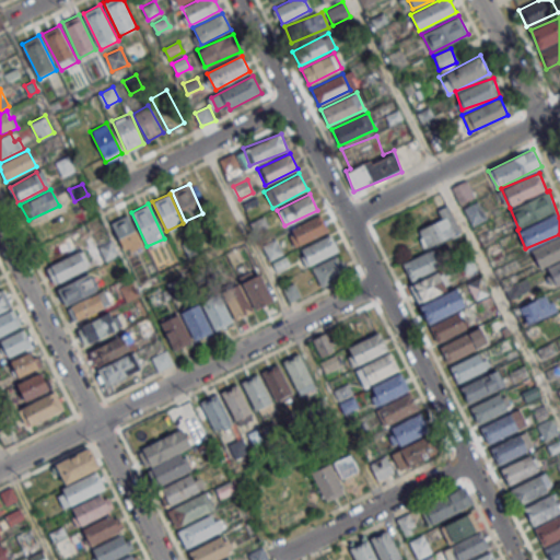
[(439,211),(442,219),(417,230),(426,248),(461,232),(448,207),(439,211)]
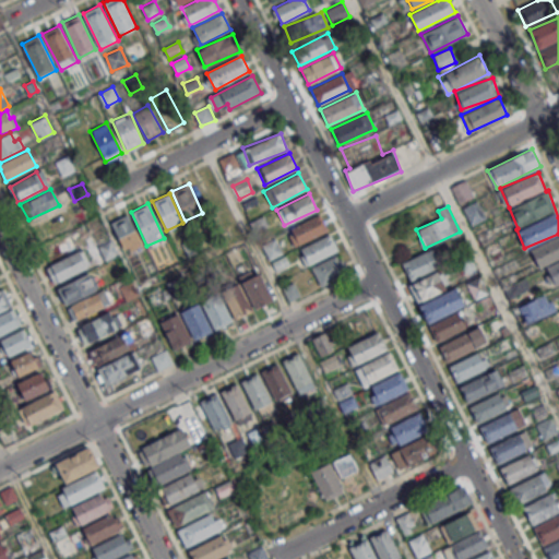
[(110,222),(125,250),(141,242),(126,214),(110,222)]
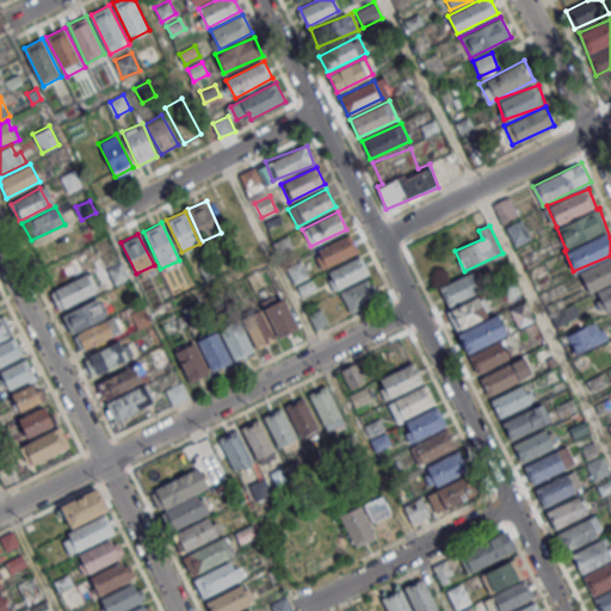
[(321,269),(358,251),(351,234),(313,251),(321,269)]
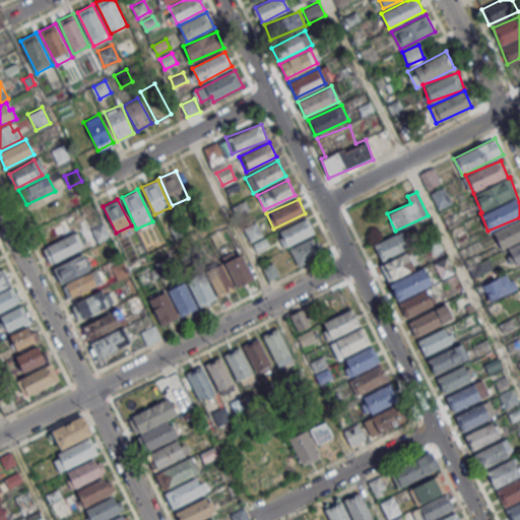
[(276,232),(284,247),(315,232),(307,216),(276,232)]
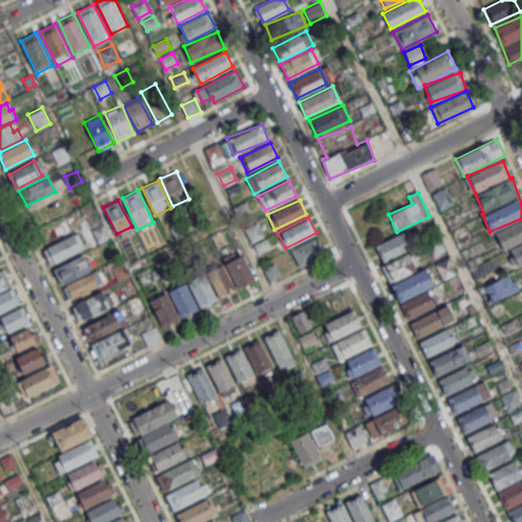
[(521,240),(521,220),(496,235),(504,251),(521,240)]
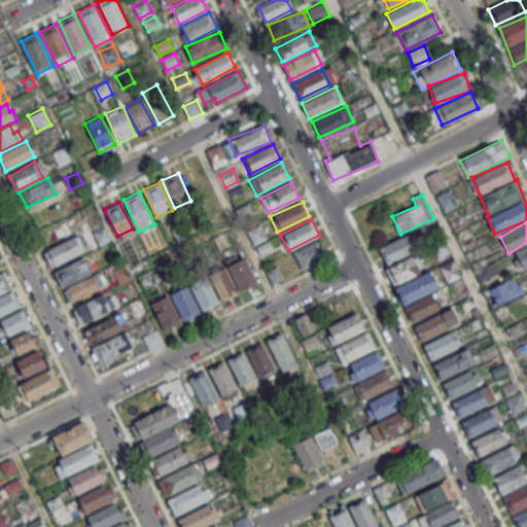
[(386,264),(415,250),(408,234),(378,247),(386,264)]
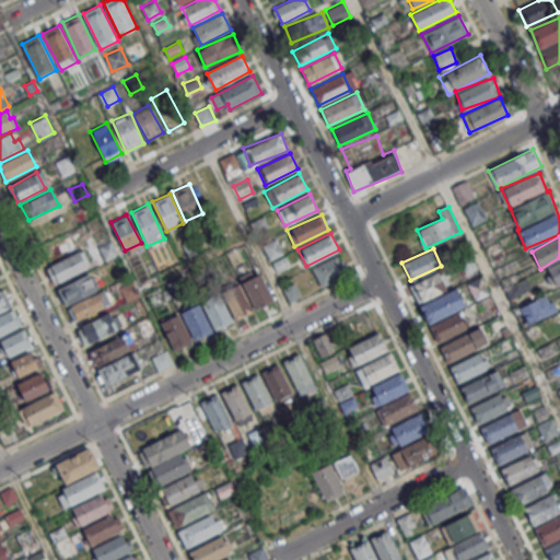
[(91,266),(82,249),(46,268),(54,284),(91,266)]
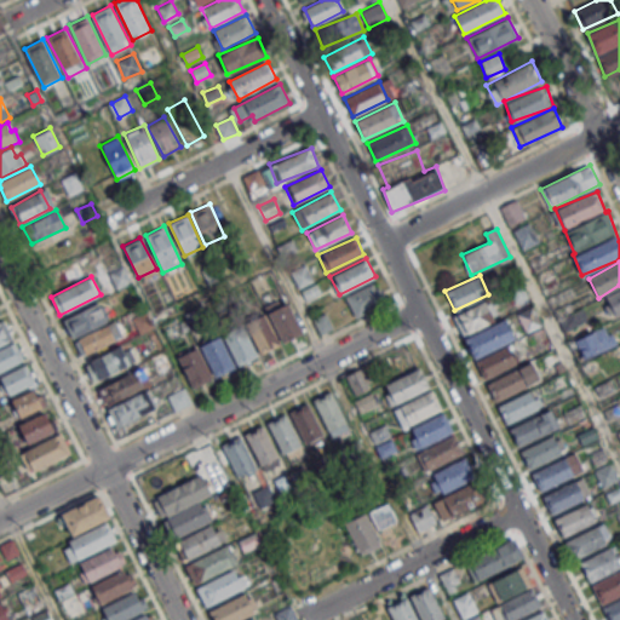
[(354,317),(386,305),(378,282),(345,294),(354,317)]
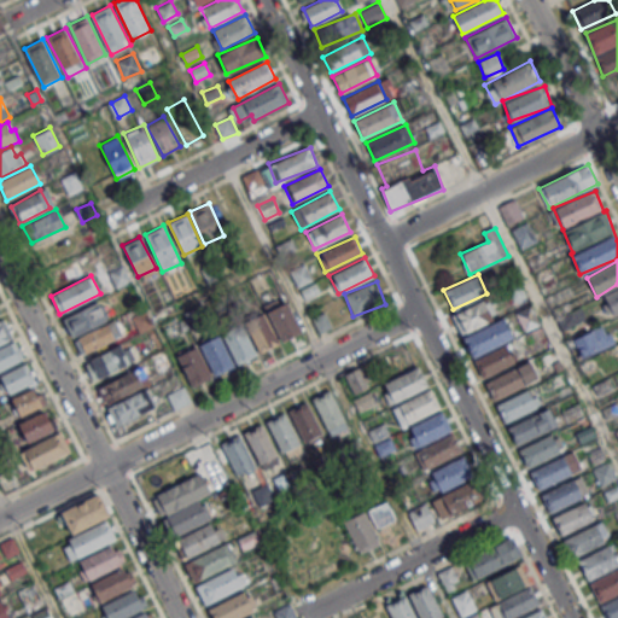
[(617,312),(617,289),(602,296),(612,315),(617,312)]
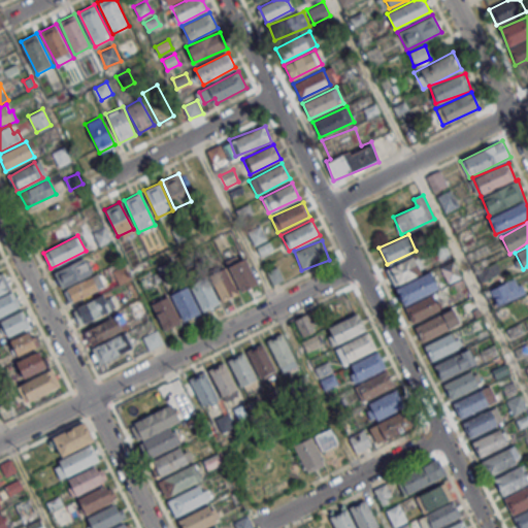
[(227,259),(237,292),(256,286),(245,253),(227,259)]
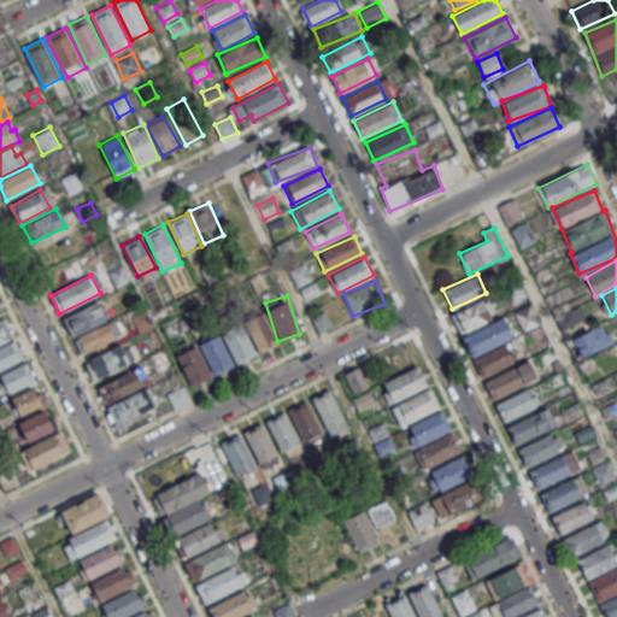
[(460,334),(497,316),(487,297),(452,315),(460,334)]
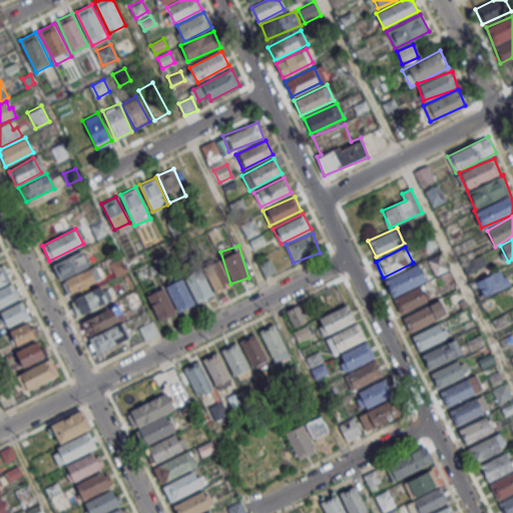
[(59,280),(91,264),(84,249),(52,265),(59,280)]
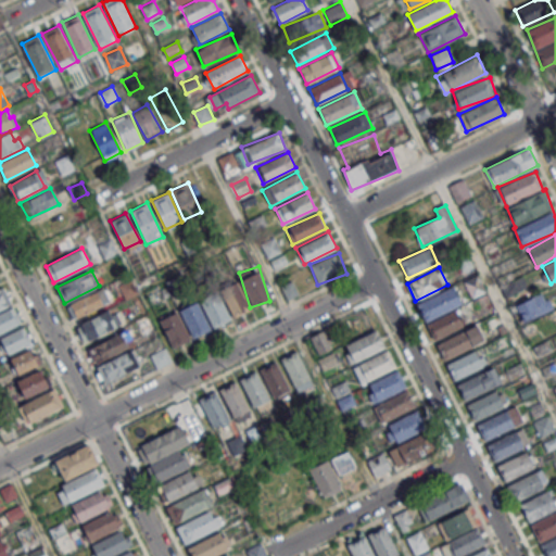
[(484,291),(476,275),(463,281),(471,298),(484,291)]
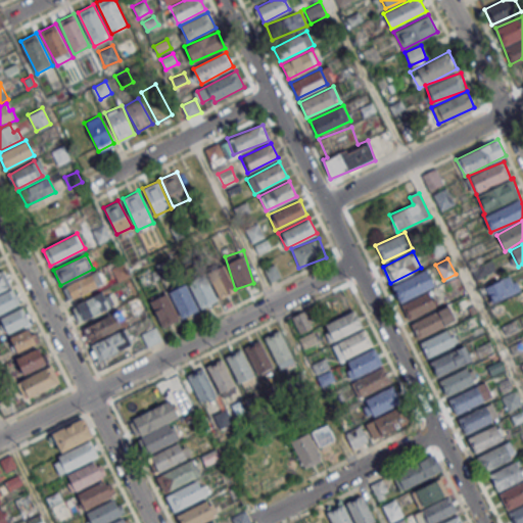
[(236,290),(223,265),(207,272),(220,298),(236,290)]
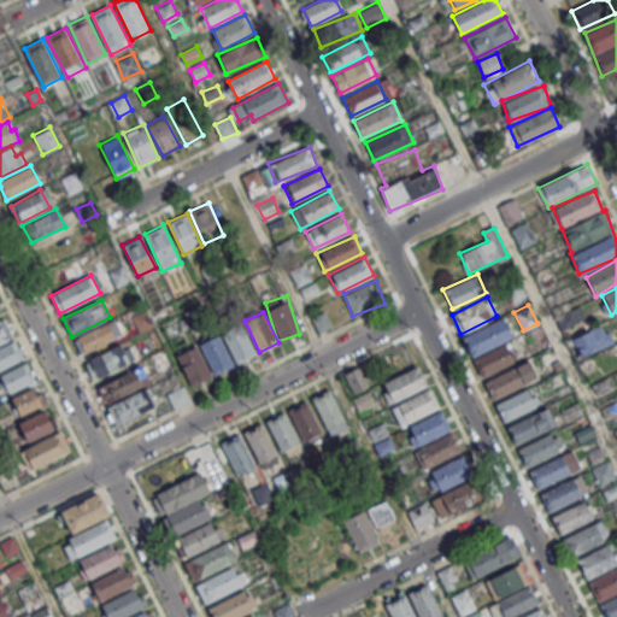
[(515,335),(504,316),(462,338),(472,358),(515,335)]
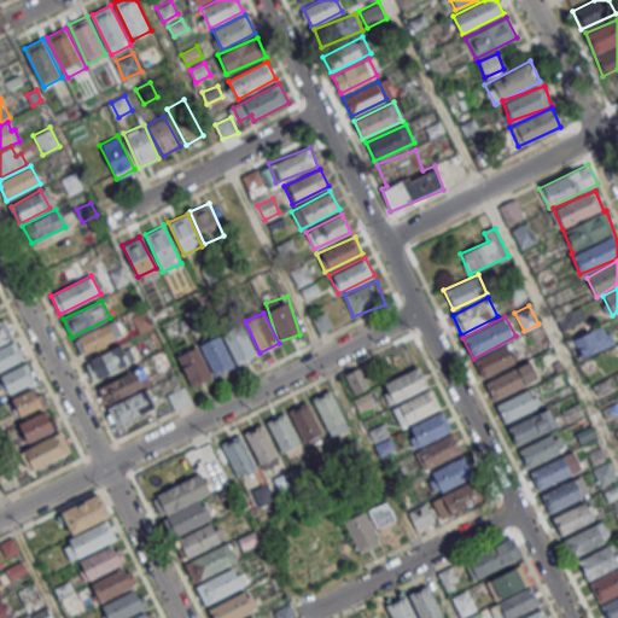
[(0,344),(12,338),(3,319),(0,320),(0,344)]
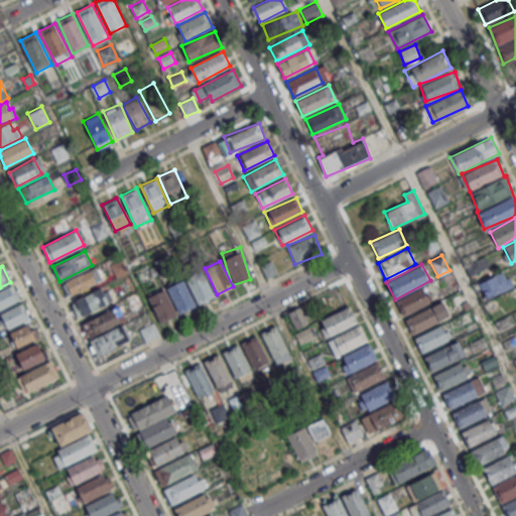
[(68,295),(96,283),(91,270),(61,282),(68,295)]
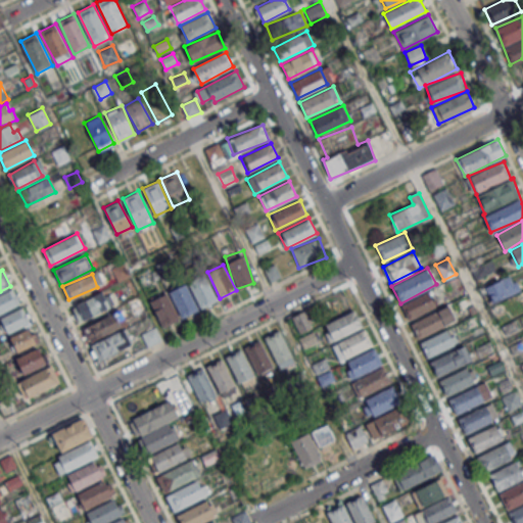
[(217,300),(204,275),(188,282),(200,307),(217,300)]
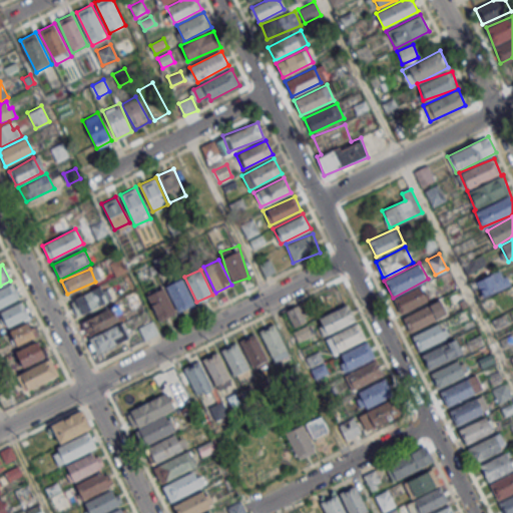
[(476,281),(482,297),(510,285),(504,270),(476,281)]
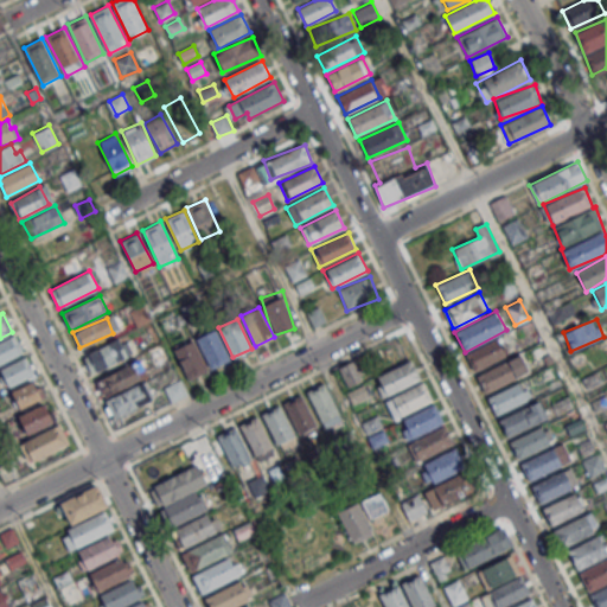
[(230,358),(213,328),(195,338),(212,369),(230,358)]
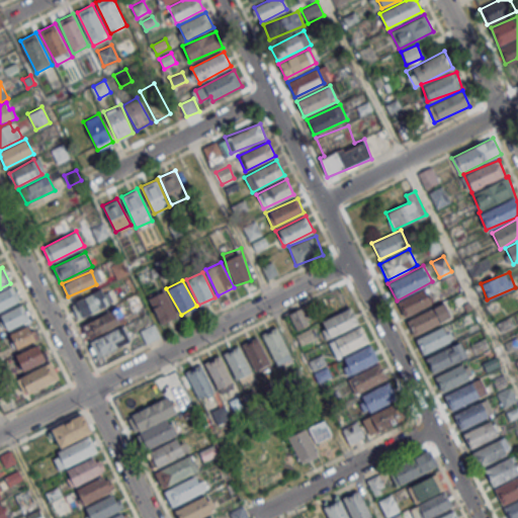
[(0,311),(19,301),(12,286),(0,292),(0,311)]
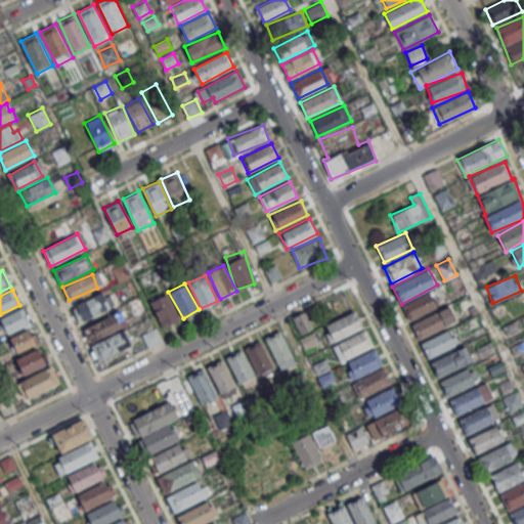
[(115,305),(106,290),(71,307),(79,322),(115,305)]
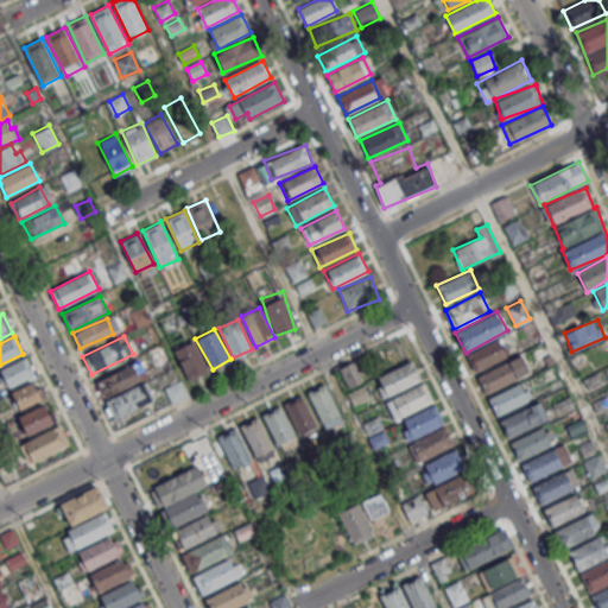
[(189,380),(208,371),(192,340),(173,349),(189,380)]
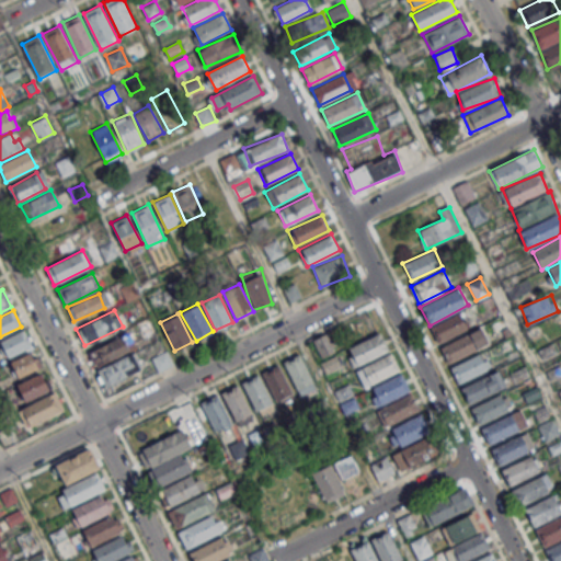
[(437,343),(468,329),(460,313),(431,327),(437,343)]
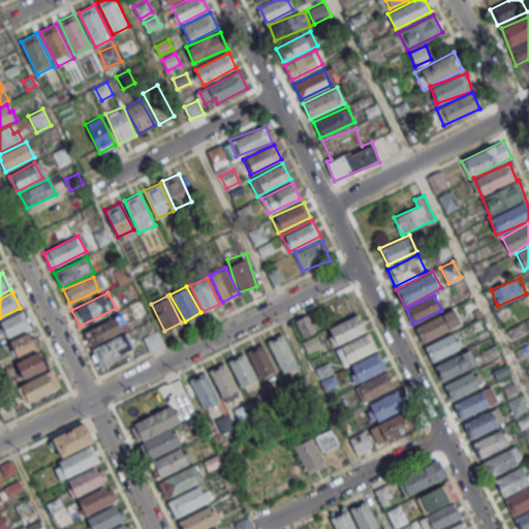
[(30,325),(22,311),(0,321),(0,323),(6,337),(30,325)]
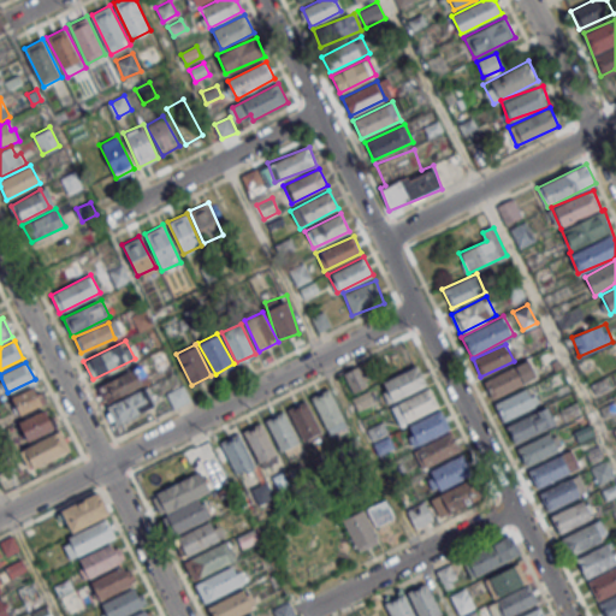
[(484,383),(493,400),(526,380),(517,363),(484,383)]
